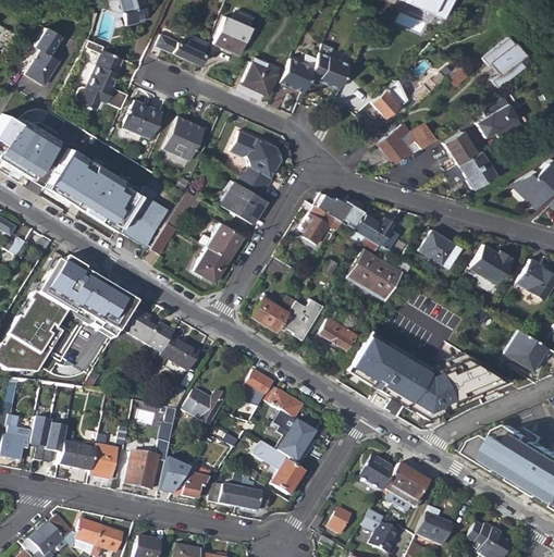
[(121,0),(127,25),(146,21),(149,14),(147,10),(145,3),(149,2),(148,0),(121,0)]
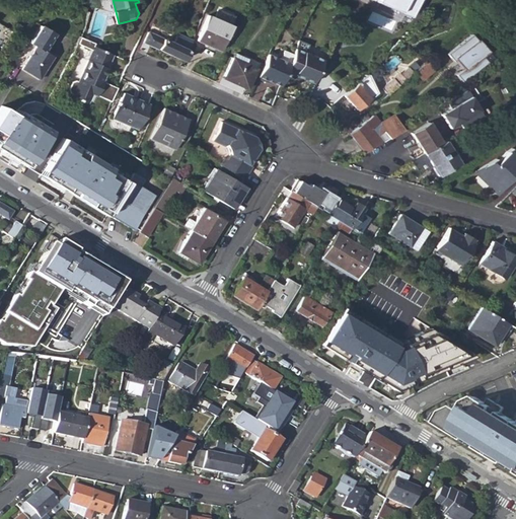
[(374,0),(418,15),(423,0),(374,0)]
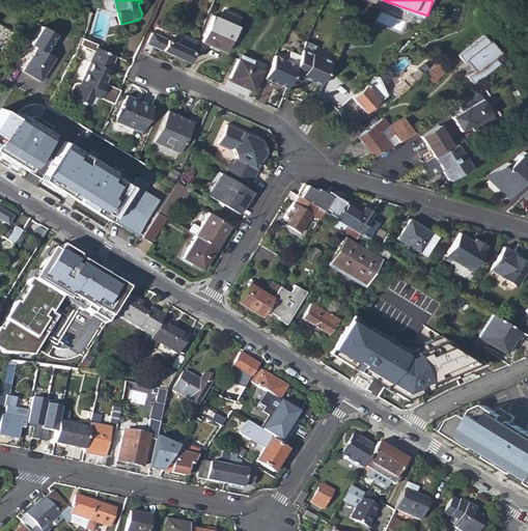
[(215,16),(203,43),(228,53),(242,23),(232,19),(228,21),(215,16)]
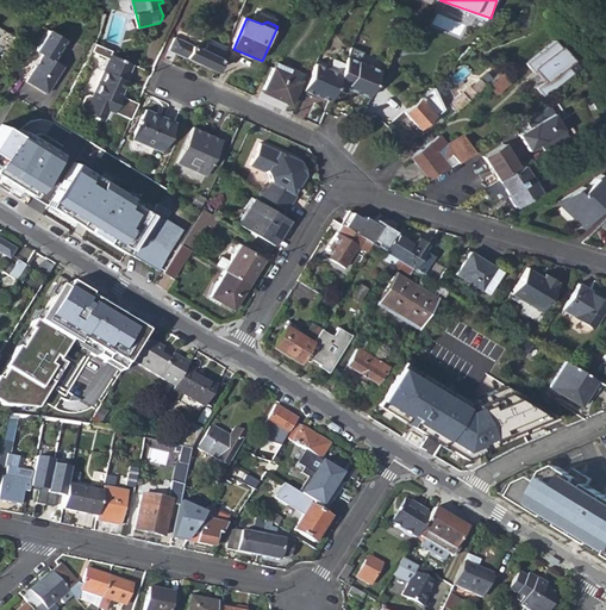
[(437,47),(445,55),(470,25),(462,18),(437,47)]
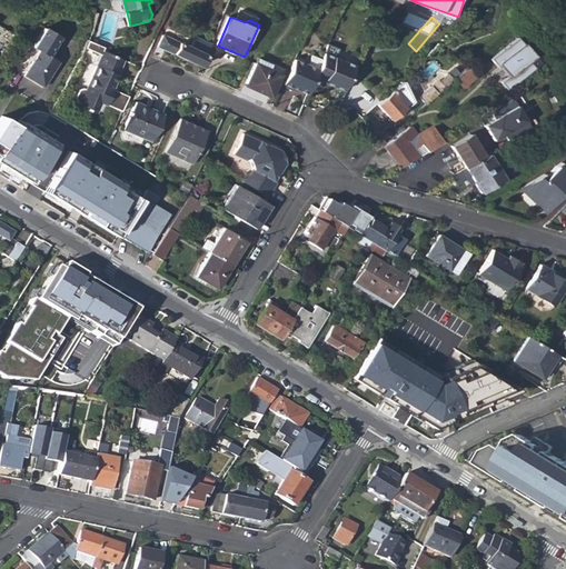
[(63,39),(48,29),(37,47),(42,51),(27,77),(46,88),(61,63),(51,57),(63,39)]
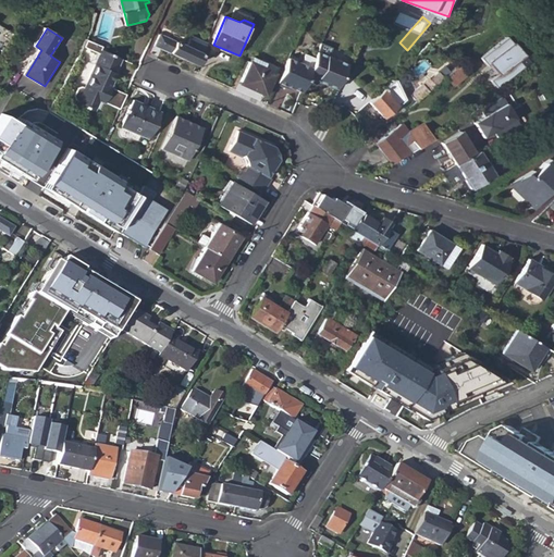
[(198,64),(207,45),(192,37),(187,46),(161,34),(156,46),(198,64)]
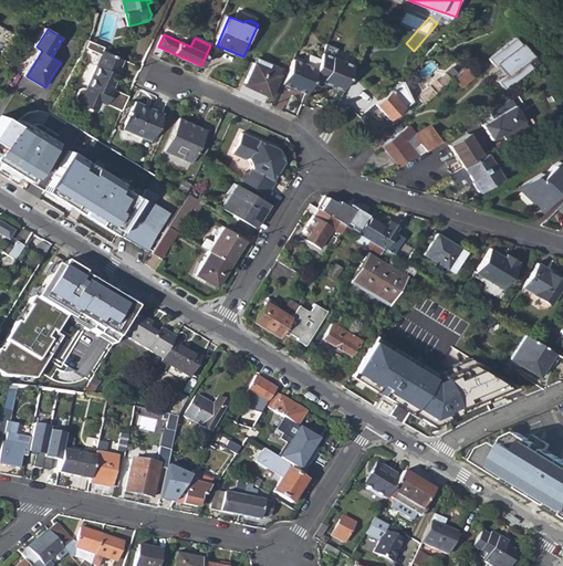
[(498,74),(509,88),(541,61),(519,35),(492,58),(502,70),(498,74)]
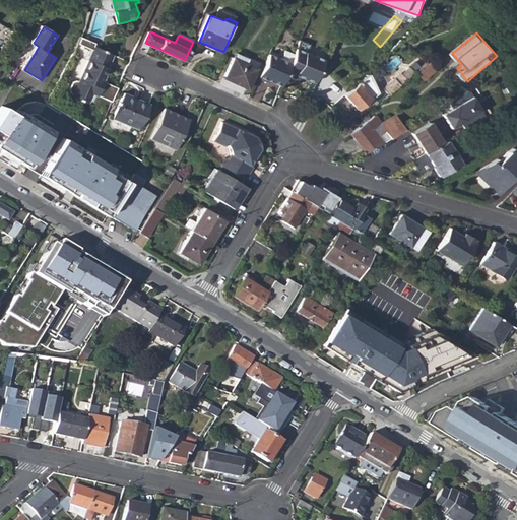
[(90,60),(78,84),(76,83),(73,84),(70,91),(71,95),(73,96),(72,98),(79,101),(78,102),(82,105),(83,103),(88,106),(89,104),(93,96),(100,99),(113,104),(120,88),(104,81),(109,68),(108,68),(114,55),(97,47),(98,44),(82,37),(81,40),(79,46),(98,55),(94,62),(90,60)]
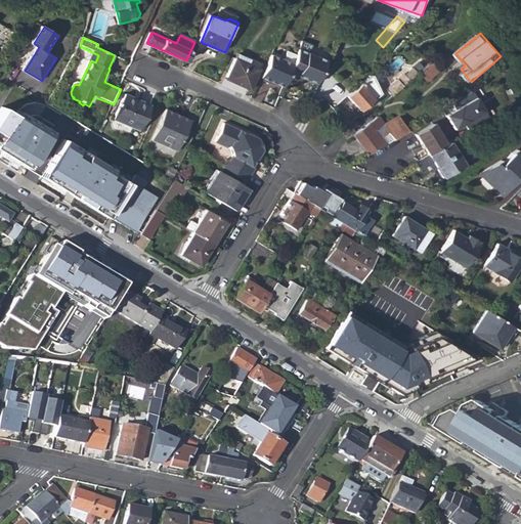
[(295,63),(291,72),(318,84),(319,82),(329,60),(318,56),(321,48),(305,40),(295,63)]
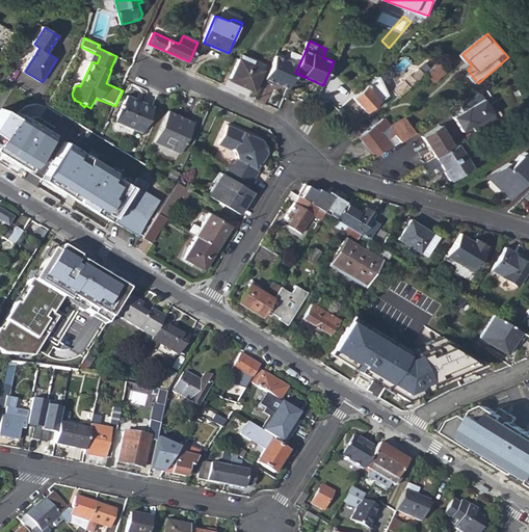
[(241,59),(255,65),(257,60),(243,54),(241,59)]
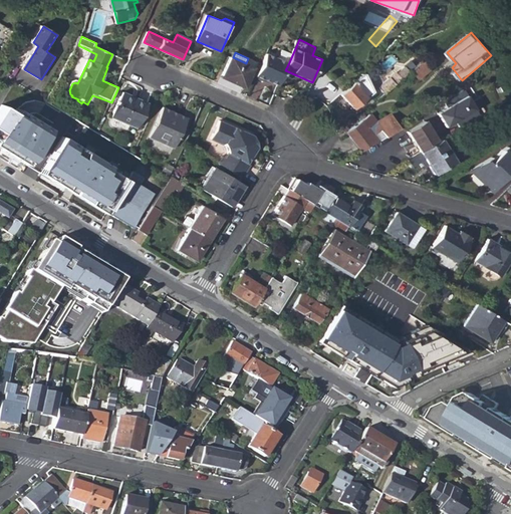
[(268,53),(257,77),(270,83),(270,81),(280,85),(285,70),(289,62),(268,53)]
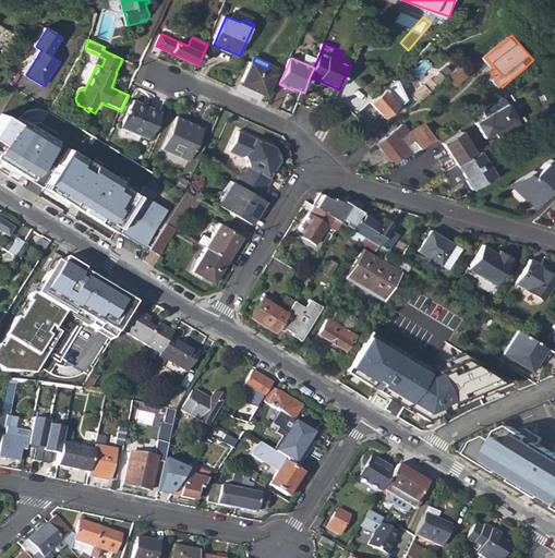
[(253,62),(243,82),(255,87),(254,89),(267,95),(278,73),(267,69),(253,62)]
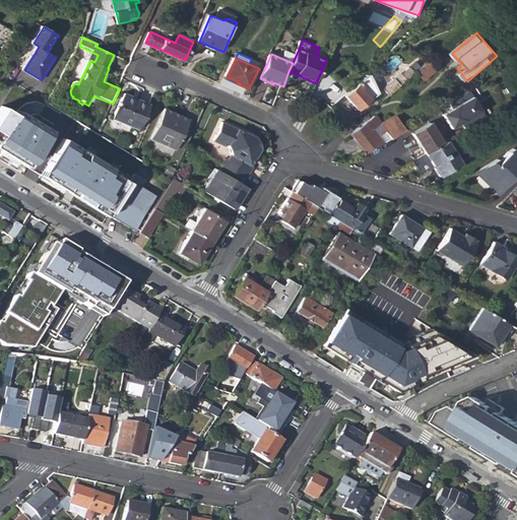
[(418,72),(426,80),(437,71),(430,63),(418,72)]
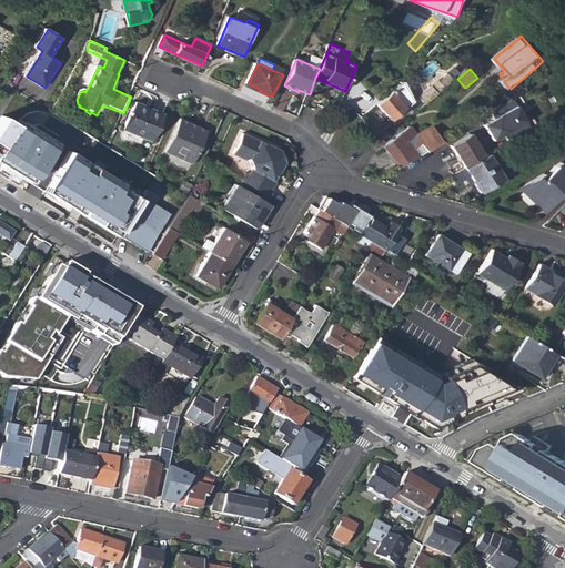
[(446,88),(456,80),(451,73),(441,82),(446,88)]
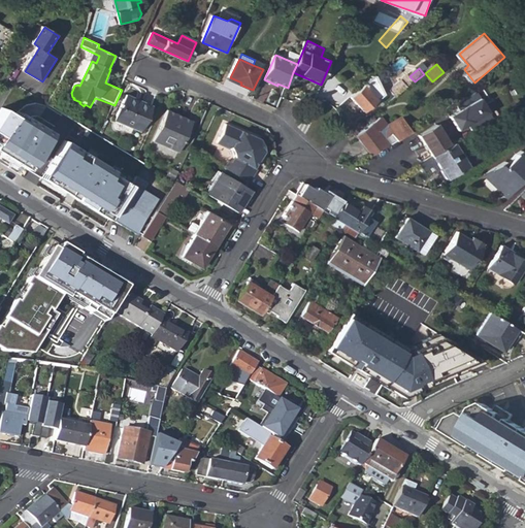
[(366,112),(386,94),(376,74),(352,97),(366,112)]
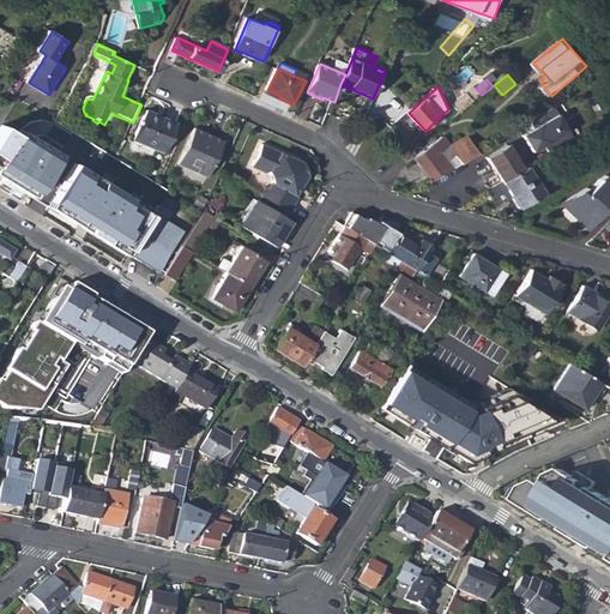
[(469,92),(476,101),(482,95),(476,89),(475,86),(469,92)]
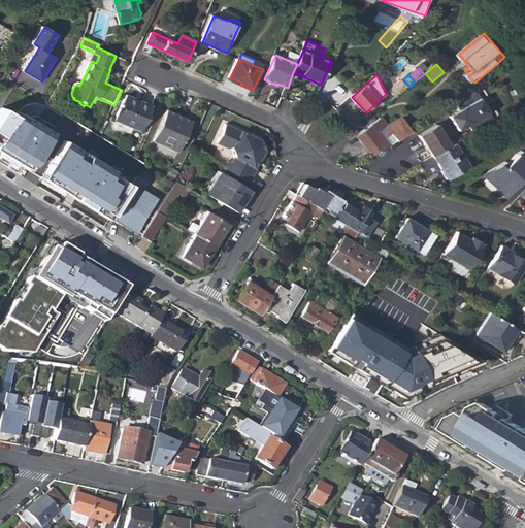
[(397,96),(399,95),(409,87),(403,79),(392,90),(397,96)]
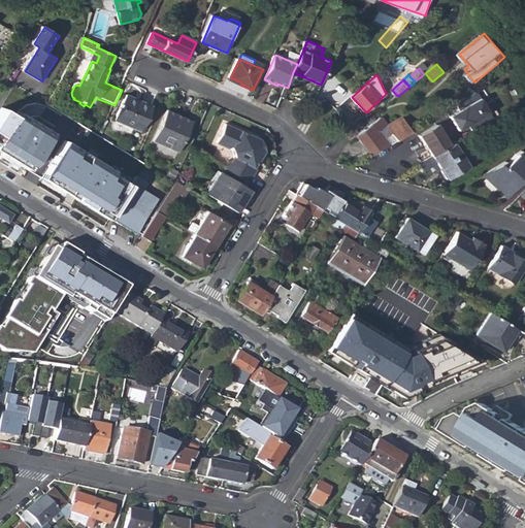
[(326,101),(332,88),(322,83),(321,85),(317,97),(326,101)]
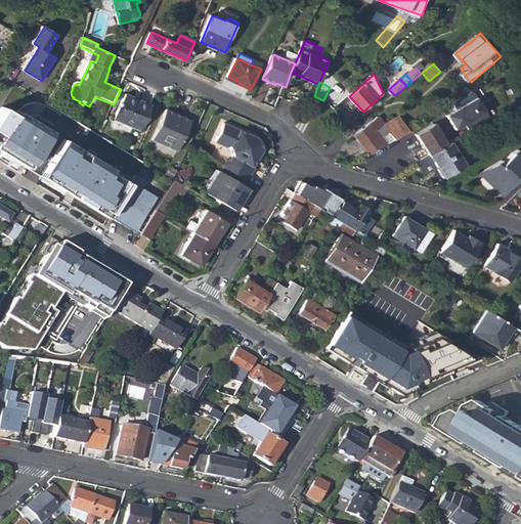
[(126,92),(115,120),(141,131),(154,104),(126,92)]
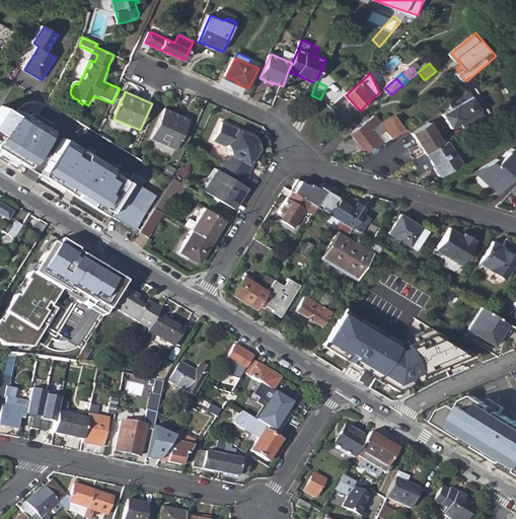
[(397,99),(392,93),(390,94),(382,102),(387,108),(397,99)]
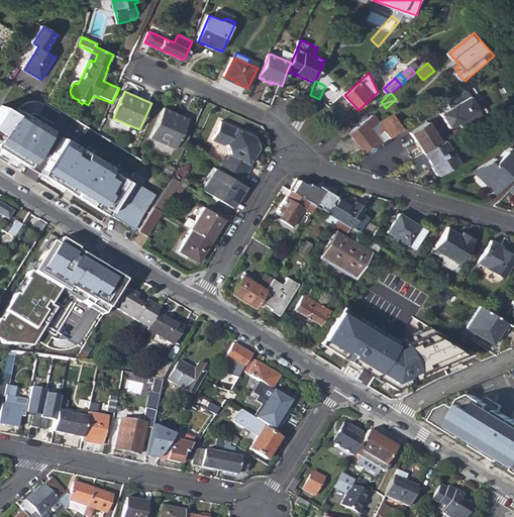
[(96,104),(99,98),(93,96),(89,103),(93,105),(96,104)]
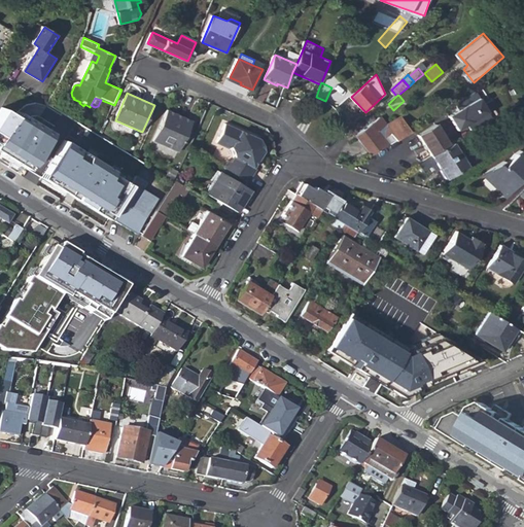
[(460,112),(472,105),(467,98),(455,105),(460,112)]
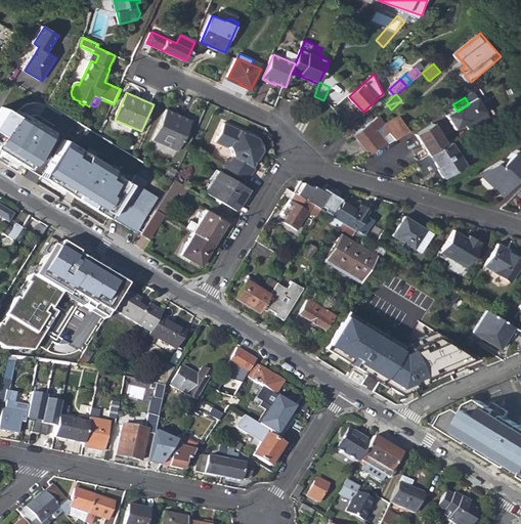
[(3,103),(0,108),(0,159),(27,174),(51,131),(3,103)]
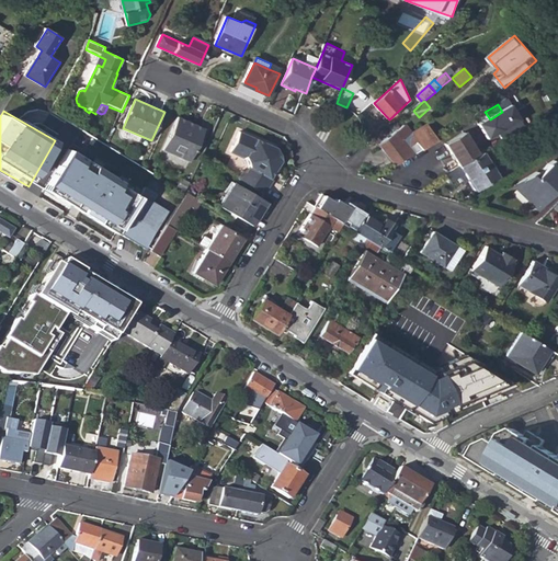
[(192,162),(207,128),(180,116),(164,150),(192,162)]
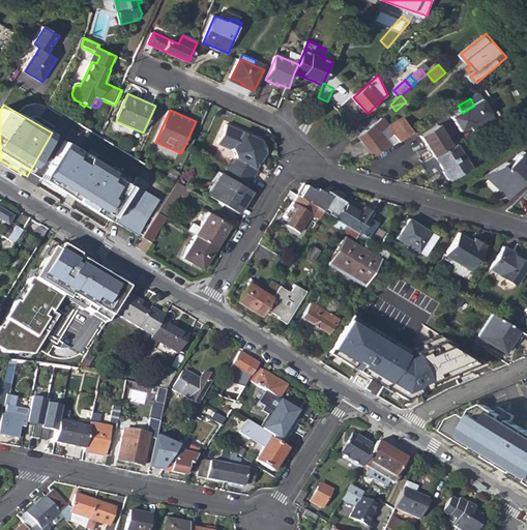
[(375,156),(415,133),(406,118),(391,126),(385,117),(360,137),(375,156)]
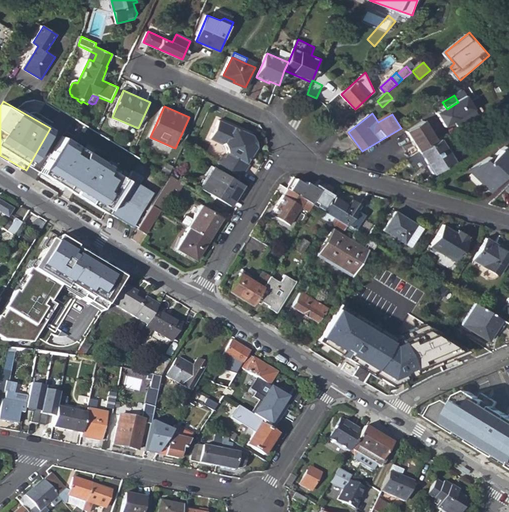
[(421,151),(438,140),(425,120),(408,130),(421,151)]
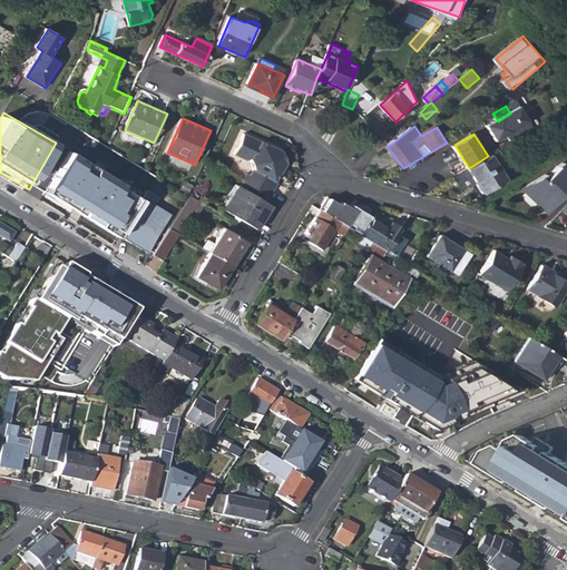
[(282,151),(245,135),(236,155),(250,160),(251,160),(255,168),(252,175),(248,173),(244,180),(271,197),(279,183),(276,180),(286,163),(285,161),(284,160),(282,154),(283,153),(282,151)]
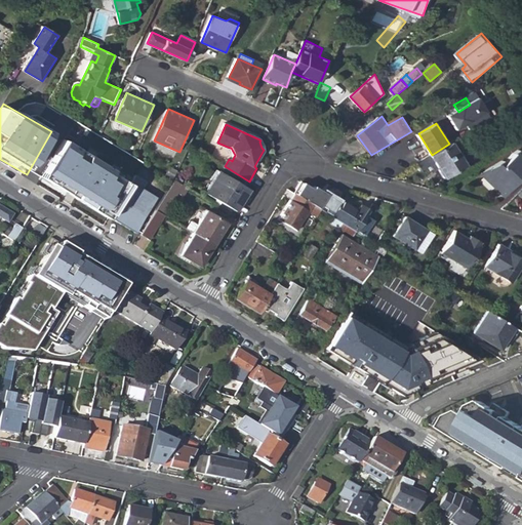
[(132,182),(65,139),(42,175),(110,217),(132,182)]
